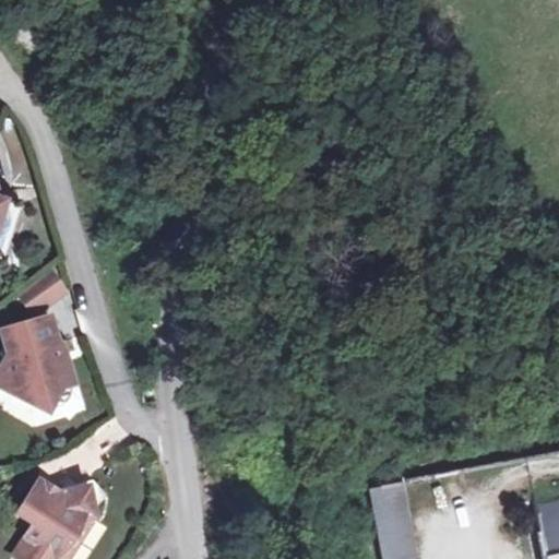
[(7,180),(0,177),(0,253),(18,259),(33,204),(2,195),(7,180)]
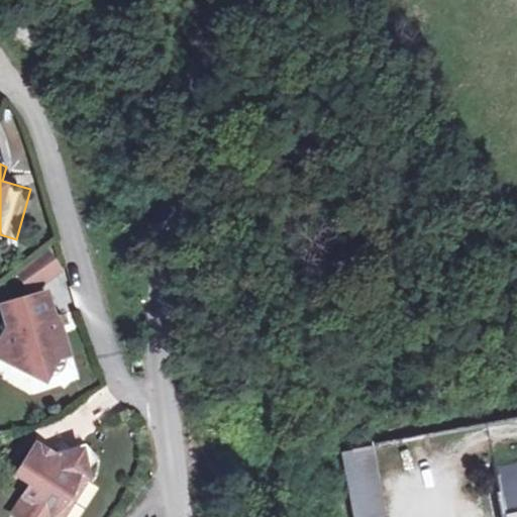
[(34,175),(6,167),(2,181),(30,189),(34,175)]
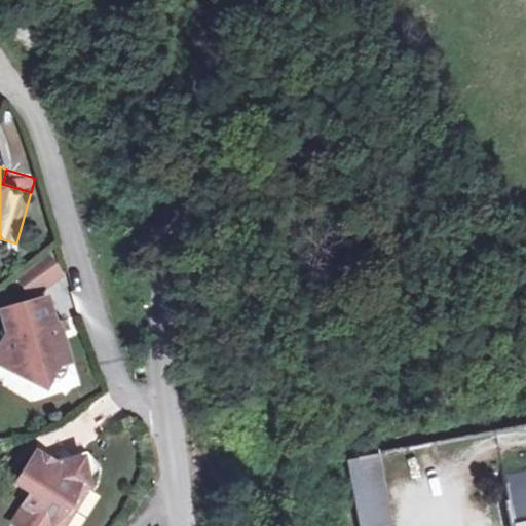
[(49,252),(13,272),(26,295),(62,273),(49,252)]
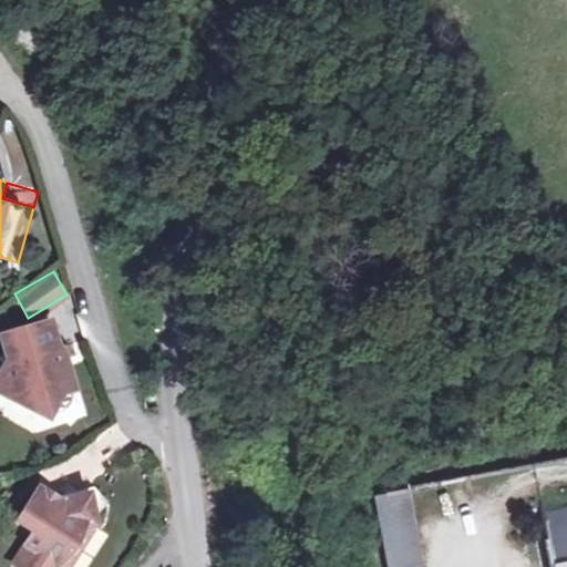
[(49,312),(1,330),(12,358),(16,357),(27,383),(21,393),(53,408),(64,384),(78,379),(49,312)]
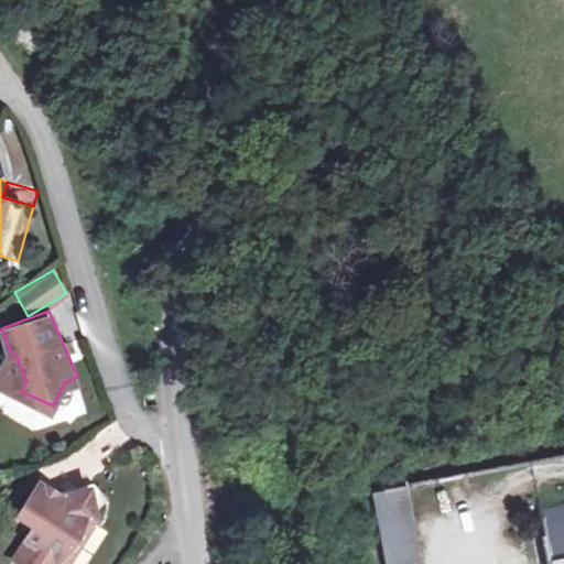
[(29,484),(11,518),(29,527),(11,561),(15,563),(63,563),(65,561),(56,557),(66,540),(76,519),(89,514),(79,485),(60,491),(56,498),(29,484)]
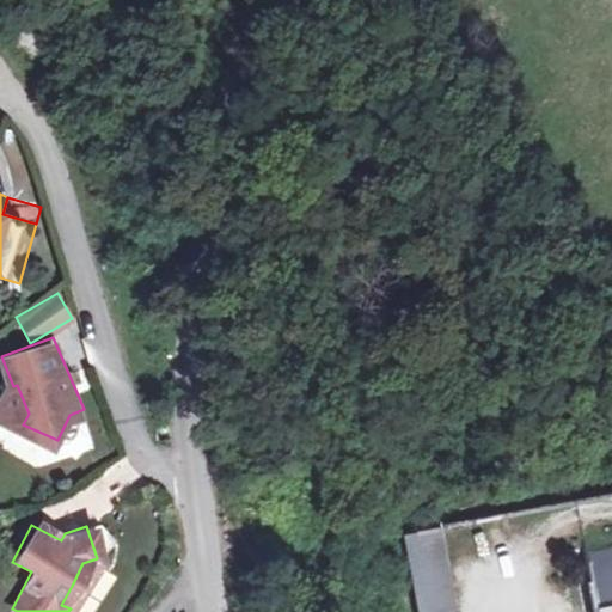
[(457,611),(441,527),(403,534),(417,611),(457,611)]
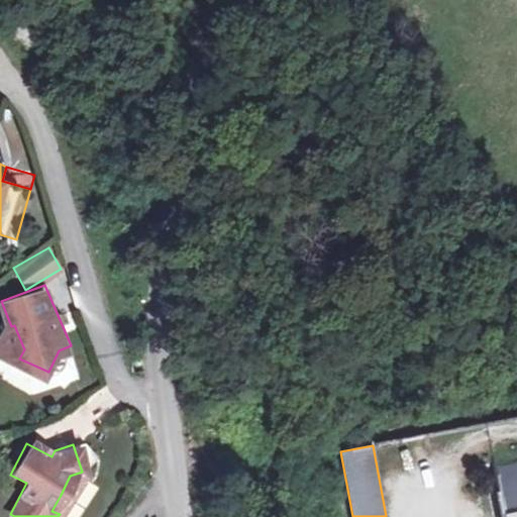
[(68,498),(61,495),(52,511),(60,514),(68,498)]
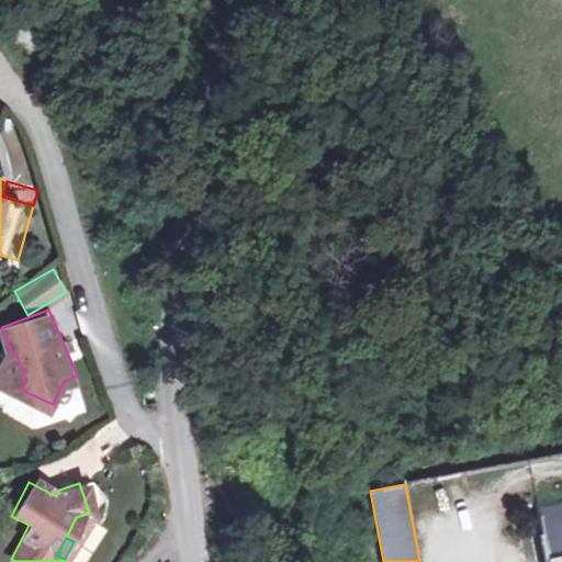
[(542,561),(561,561),(561,552),(541,555),(542,561)]
